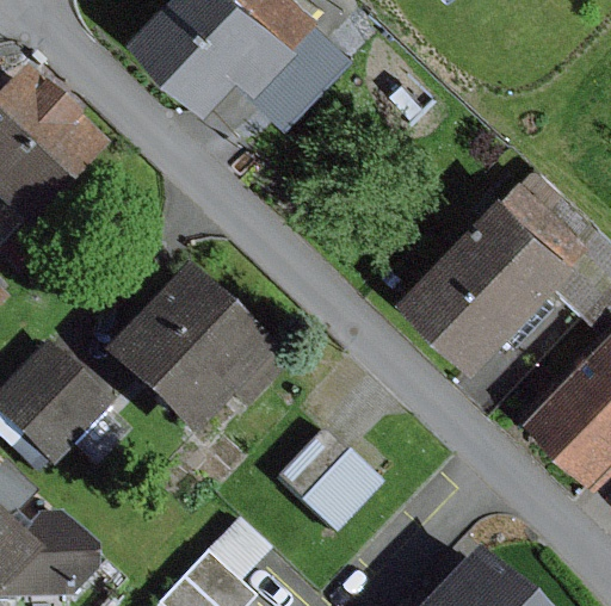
[(158,0),(133,28),(213,103),(236,78),(251,63),(269,80),(309,37),(304,32),(269,0),(158,0)]
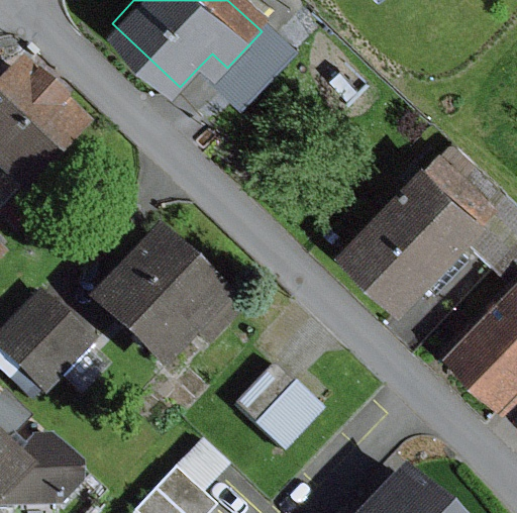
[(227,0),(257,27),(271,14),(273,11),(261,0),(227,0)]
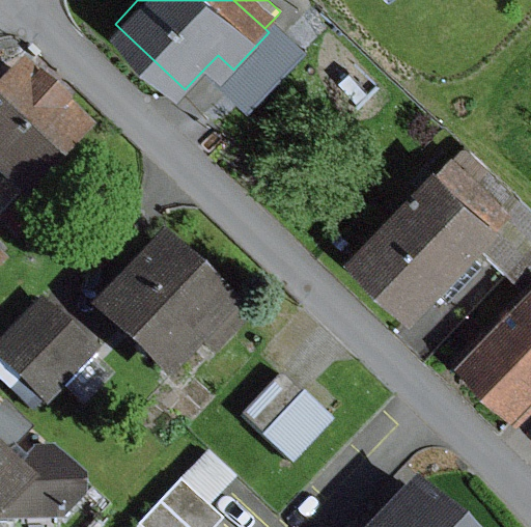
[(311,46),(278,15),(264,28),(269,32),(233,70),(218,55),(205,67),(250,110),(311,46)]
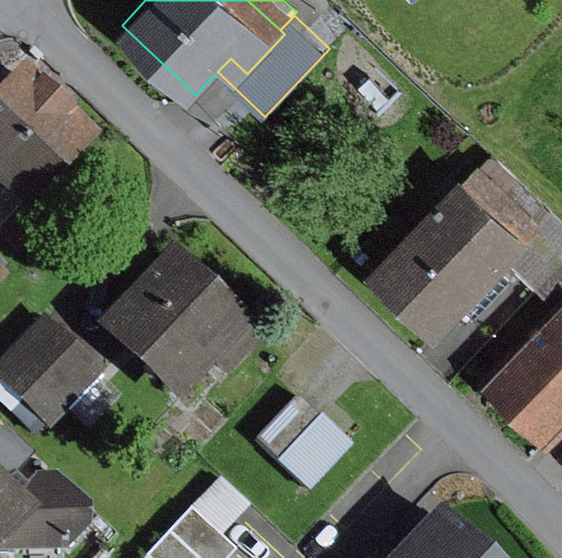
[(0,220),(20,199),(27,207),(99,130),(22,57),(0,80),(0,220)]
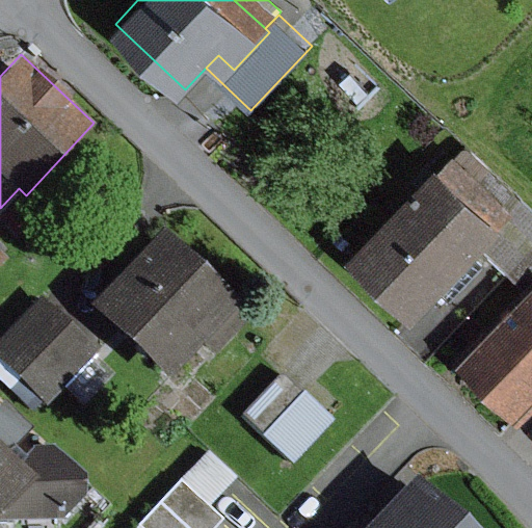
[(531,199),(462,134),(348,256),(411,315),(480,242),(531,290),(459,369),(522,427),(531,416),(531,199)]
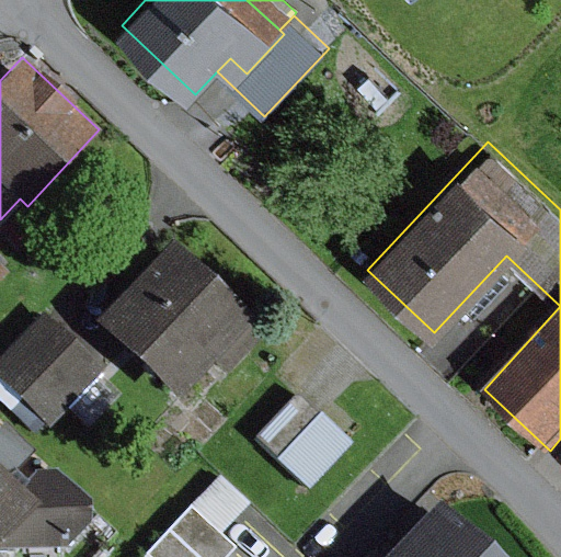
[(254,318),(174,240),(95,321),(176,399),(213,362),(225,374),(262,336),(249,324),(254,318)]
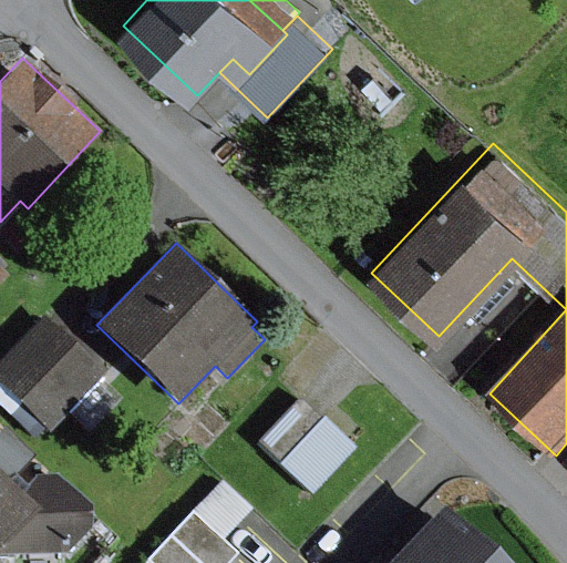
[(105,375),(44,316),(0,361),(0,405),(34,438),(47,426),(51,430),(105,375)]
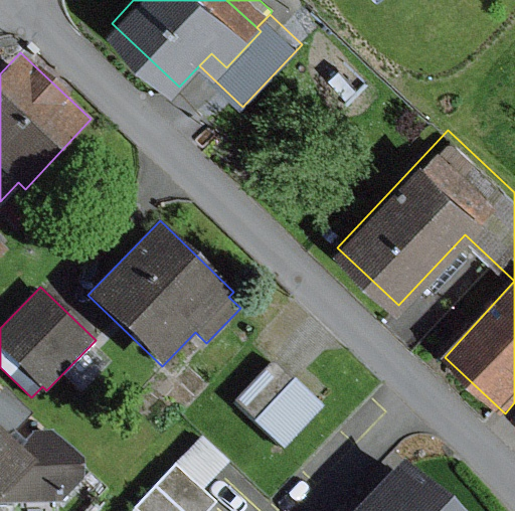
[(271,359),(232,400),(285,448),(323,406),(271,359)]
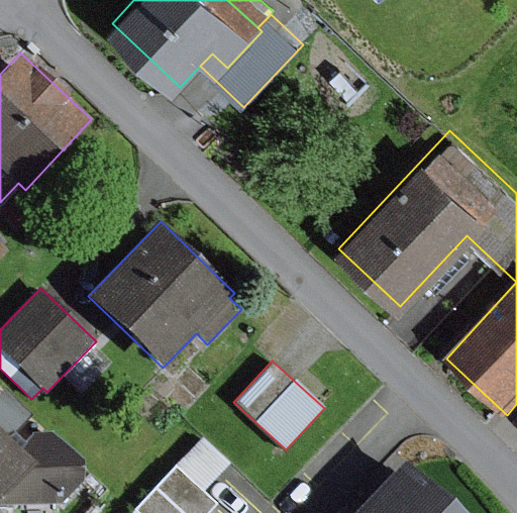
[(22,443),(0,423),(0,502),(61,502),(83,479),(83,459),(53,433),(31,432),(22,443)]
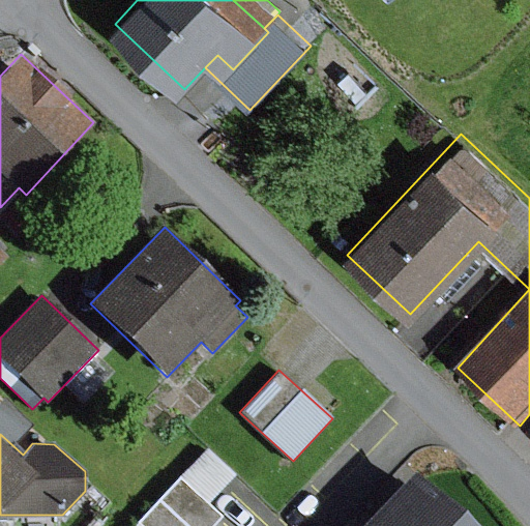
[(207,447),(180,477),(207,502),(234,473),(207,447)]
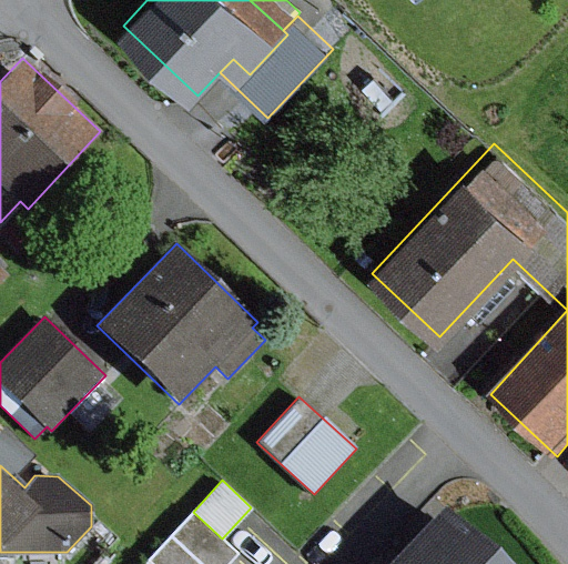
[(505,563),(443,506),(391,563),(392,563),(505,563)]
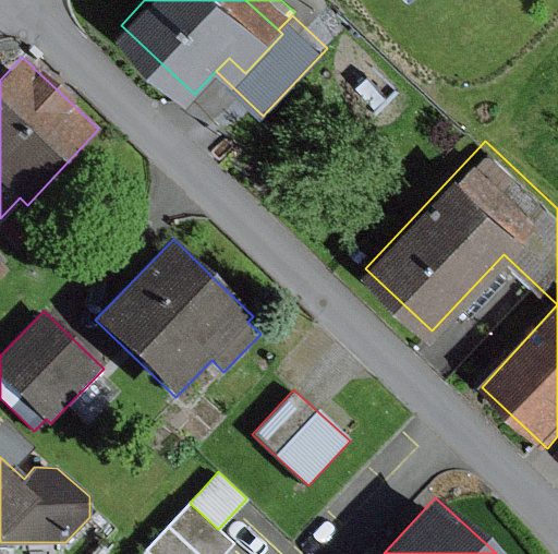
[(218,529),(190,503),(146,549),(152,553),(226,553),(235,544),(218,529)]
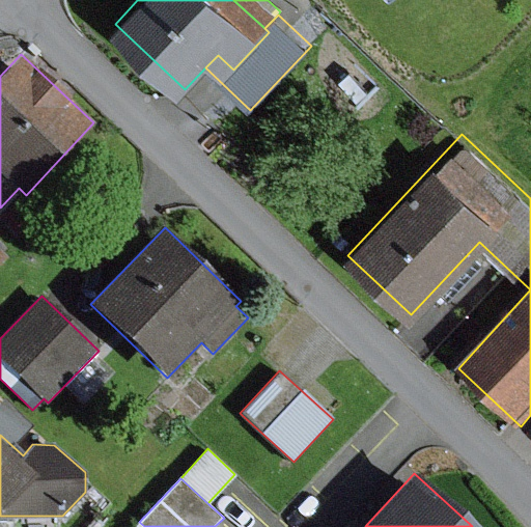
All buildings are outlined.
